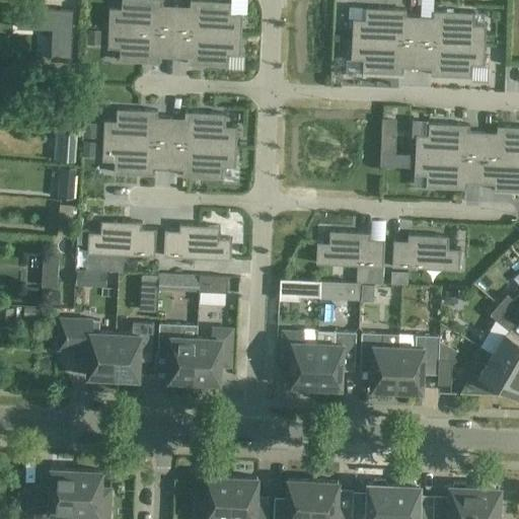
[(108,27),(175,30),(176,4),(162,4),(162,0),(122,0),(122,8),(109,7),(108,27)]
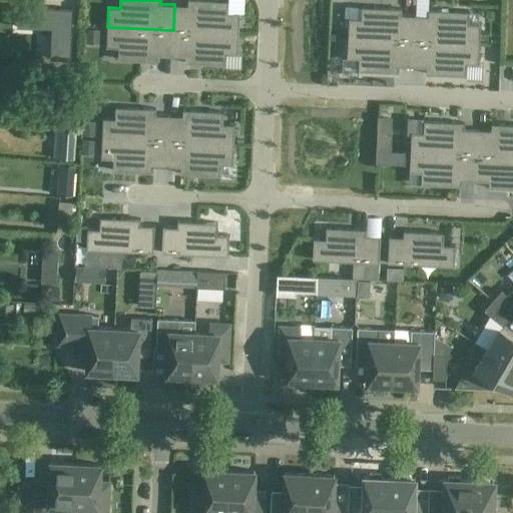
[(187,0),(187,5),(174,4),(173,30),(239,33),(239,13),(227,13),(228,1),(213,0),(187,0)]
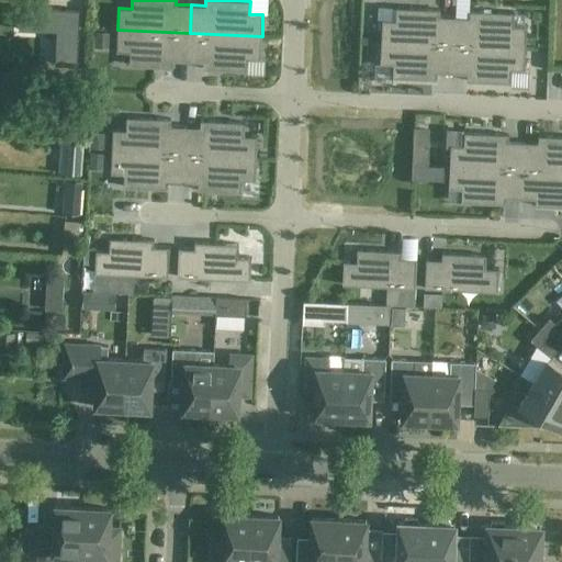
[(381,42),(453,45),(454,17),(440,17),(440,10),(396,8),(395,21),(382,20),(381,42)]
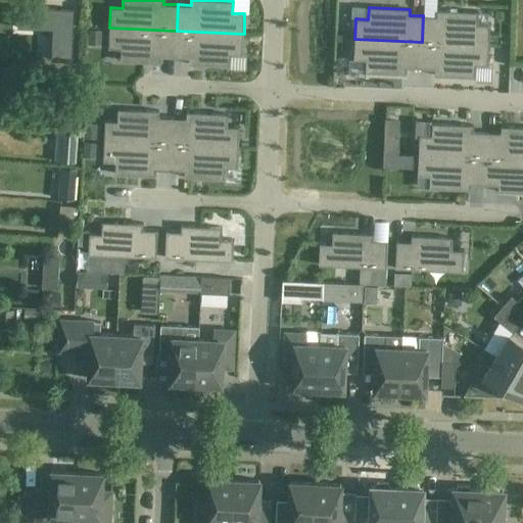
[(436,16),(423,15),(422,42),(489,45),(490,25),(477,24),(478,12),(437,10),(436,16)]
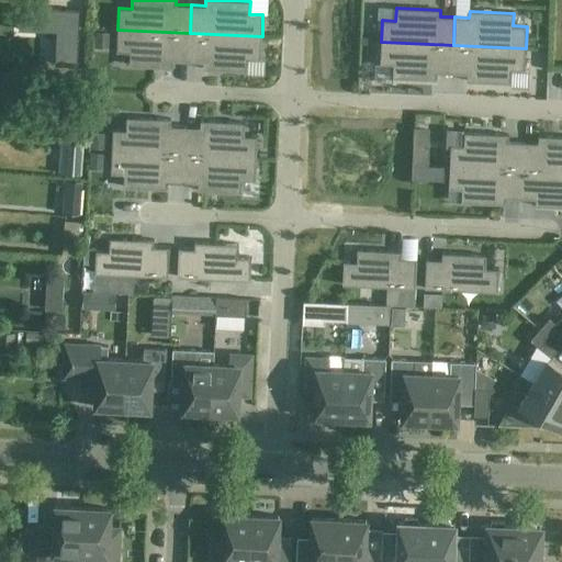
[(190,33),(117,30),(116,52),(130,53),(130,66),(173,68),(173,60),(188,62),(190,33)]
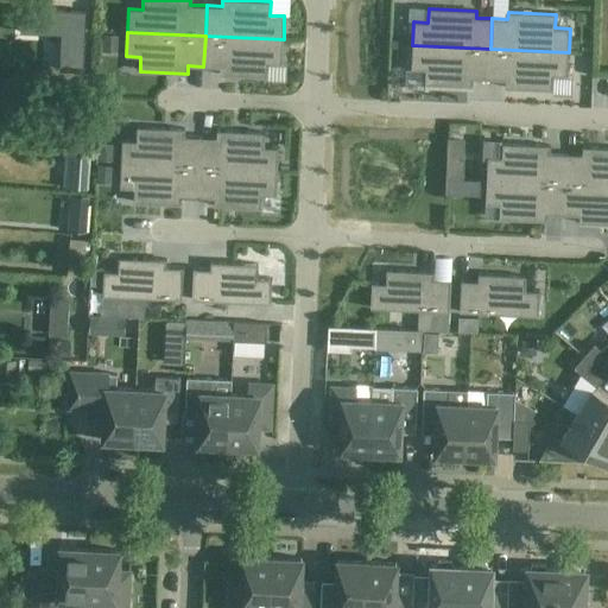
[(206,36),(203,67),(220,68),(220,75),(267,77),(267,63),(283,63),(284,39),(206,36)]
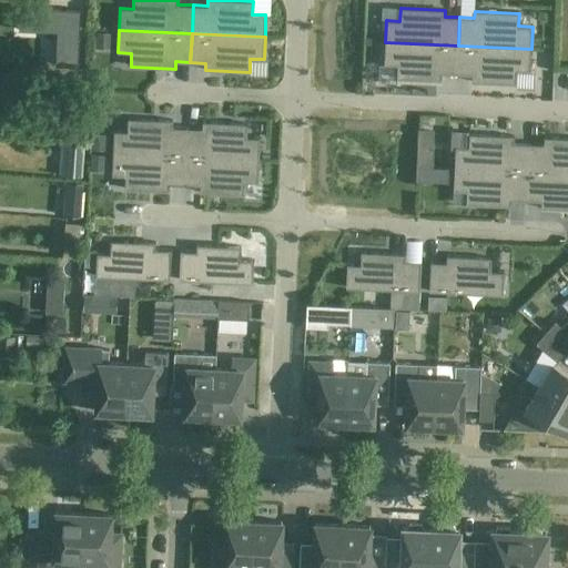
[(457,74),(458,46),(385,42),(384,64),(397,66),(397,79),(442,80),(442,73),(457,74)]
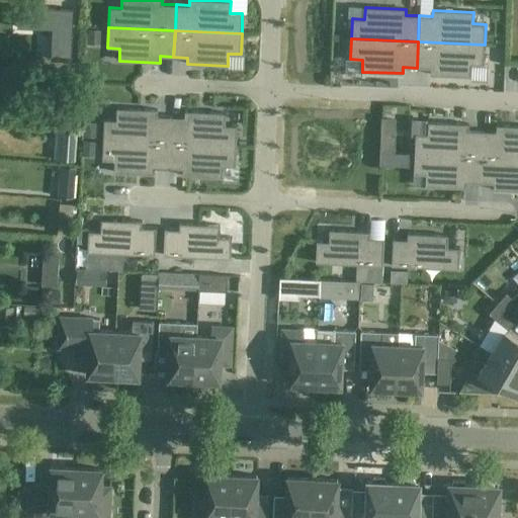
[(485,45),(418,41),(417,68),(430,69),(430,75),(470,77),(470,65),(484,65),(485,45)]
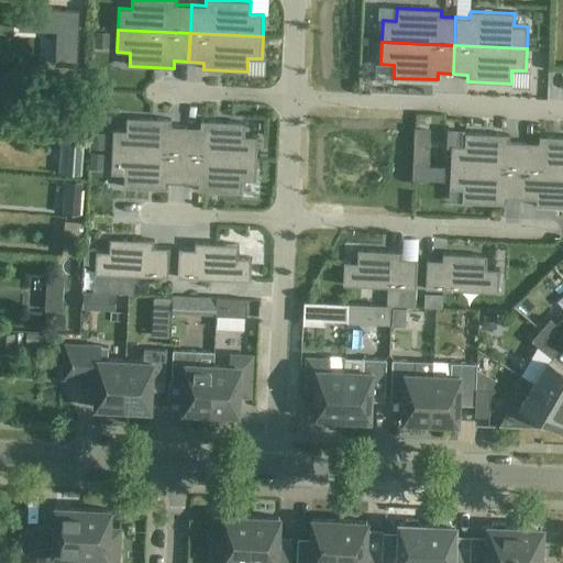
[(185,155),(186,127),(170,125),(172,119),(127,117),(127,130),(113,130),(112,152),(185,155)]
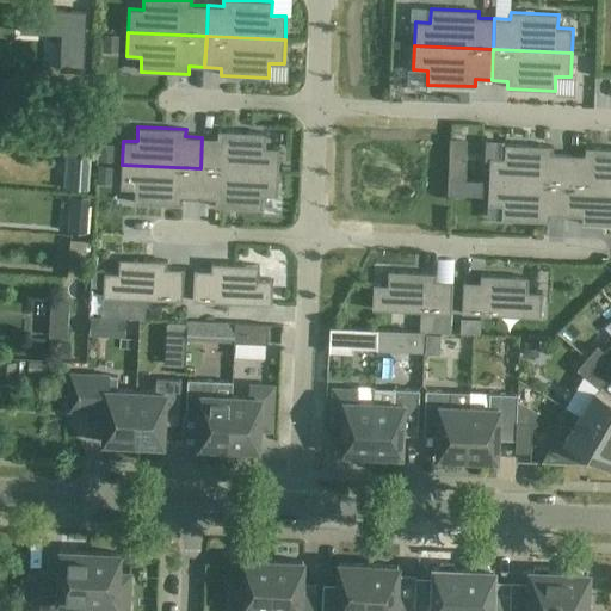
[(202,137),(201,168),(278,172),(279,148),(265,147),(266,133),(217,130),(217,139),(202,137)]
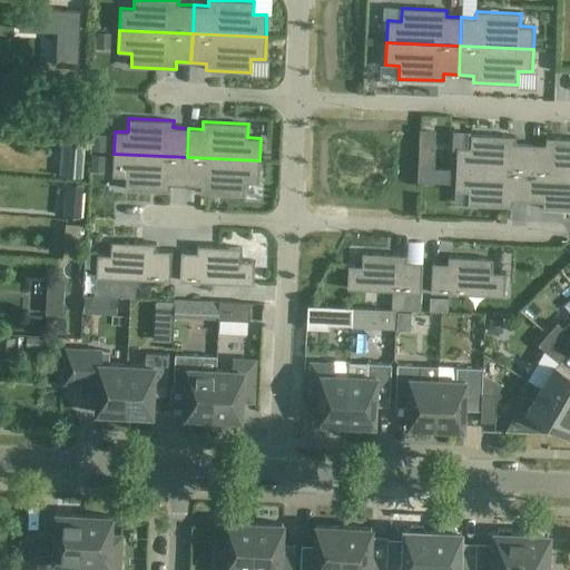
[(455,169),(529,173),(530,144),(516,143),(516,136),(471,134),(471,147),(457,147),(455,169)]
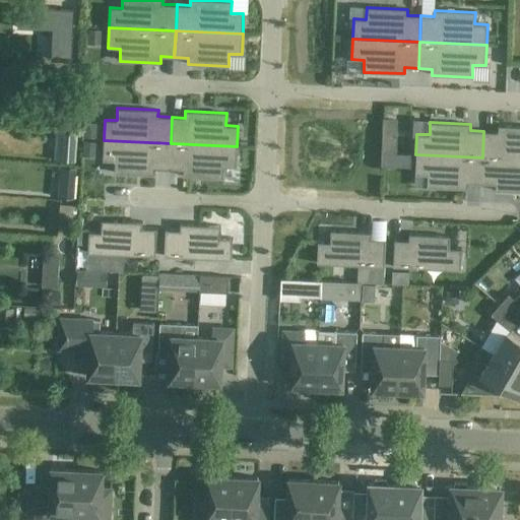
[(498,132),(483,131),(482,157),(519,158),(519,126),(498,126),(498,132)]
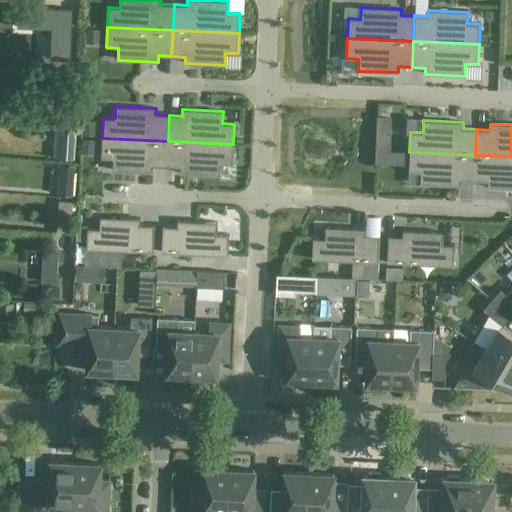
[(76,131),(56,130),(54,158),(74,160),(76,131)]
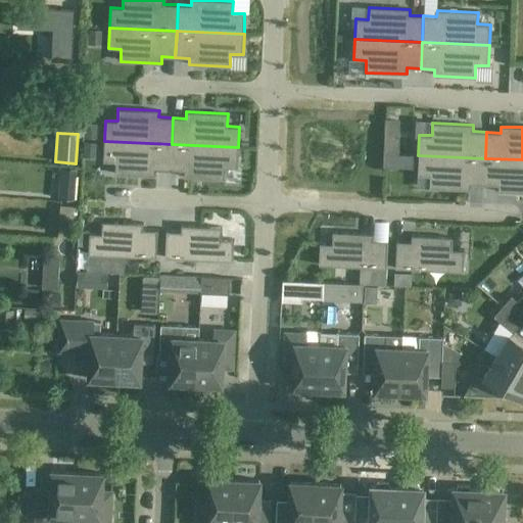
[(170,171),(172,144),(104,141),(103,161),(115,162),(115,174),(156,176),(156,170),(170,171)]
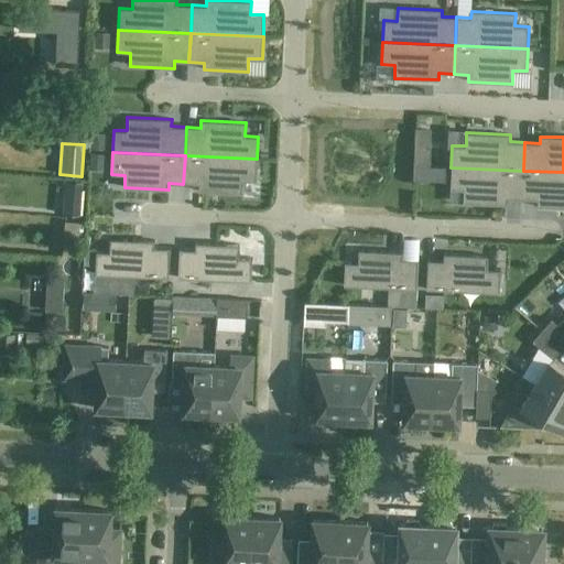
[(257,181),(257,159),(185,155),(183,184),(198,184),(198,191),(242,193),(242,180),(257,181)]
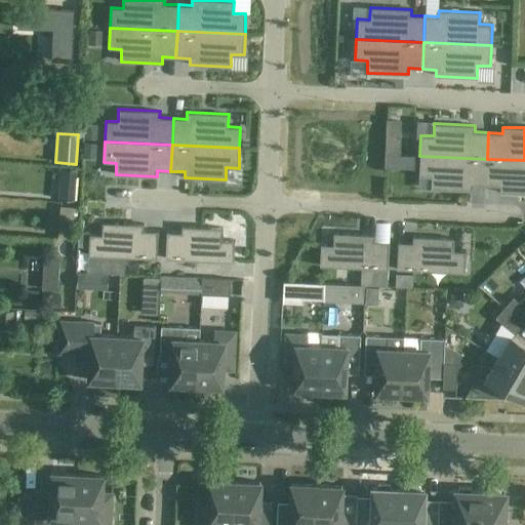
[(473,185),(486,186),(487,159),(419,156),(418,176),(432,177),(431,189),(472,191),(473,185)]
